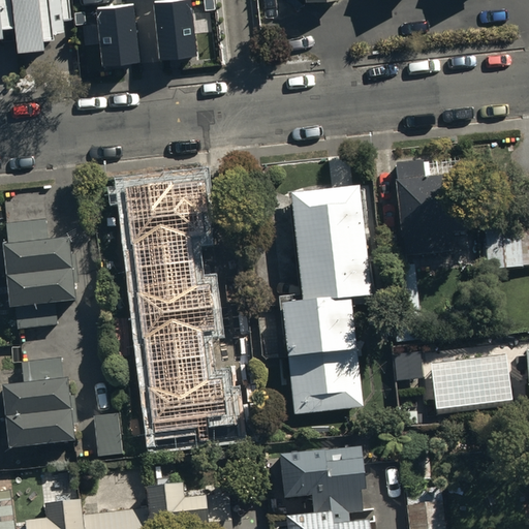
[(0,0),(0,36),(11,35),(12,53),(42,51),(41,40),(54,39),(53,30),(64,29),(61,0),(0,0)]
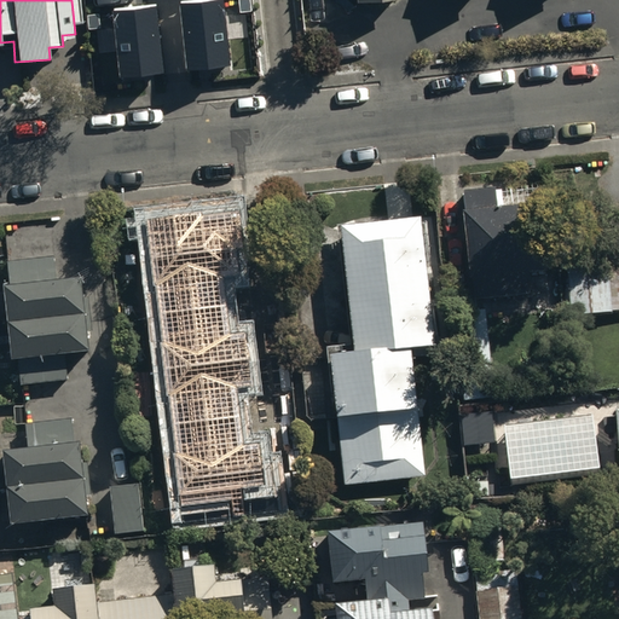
[(224,0),(194,0),(180,1),(189,70),(232,64),(224,0)]
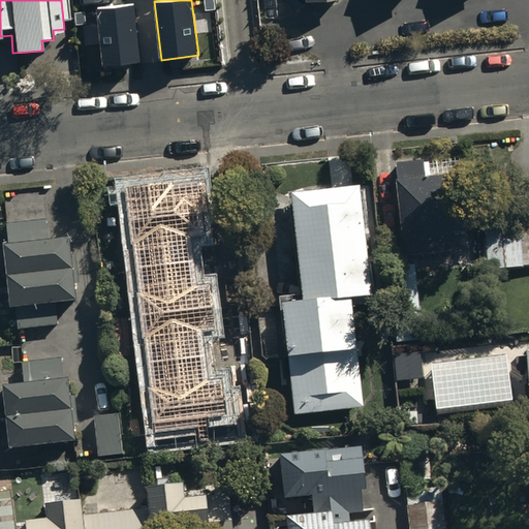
[(133,4),(96,9),(103,67),(141,63),(133,4)]
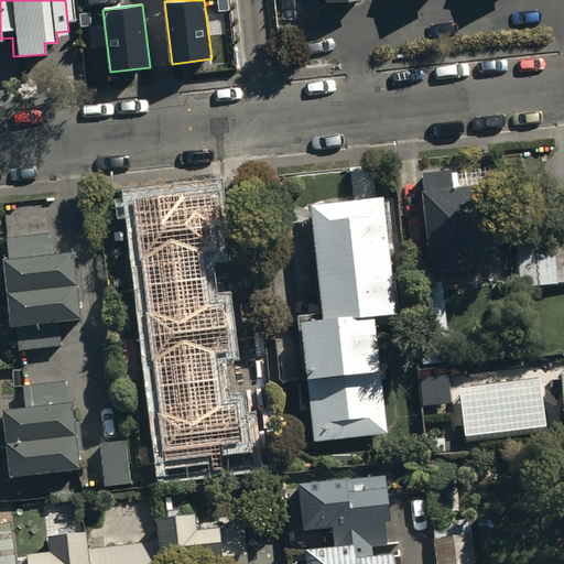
[(487,187),(421,191),(425,262),(491,259),(487,187)]
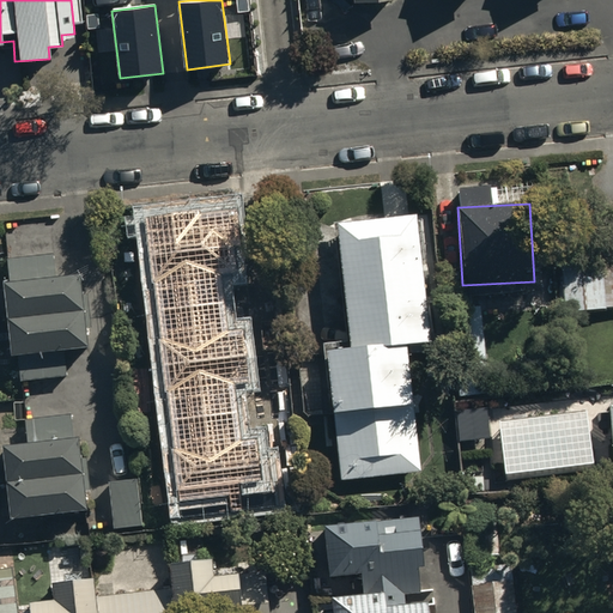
[(237,207),(147,219),(182,498),(240,491),(238,484),(263,480),(259,441),(242,443),(235,384),(252,382),(246,332),(230,333),(223,275),(246,272),(237,207)]
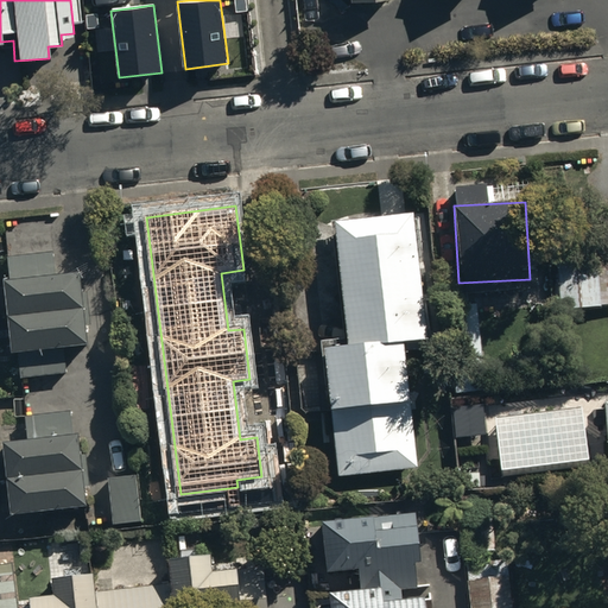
[(321,411),(399,407),(388,216),(310,220),(321,411)]
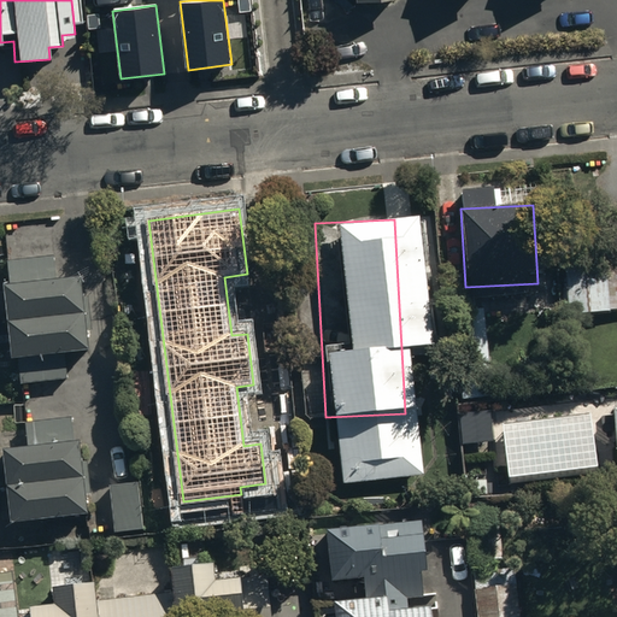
[(569,315),(606,312),(600,227),(563,229),(569,315)]
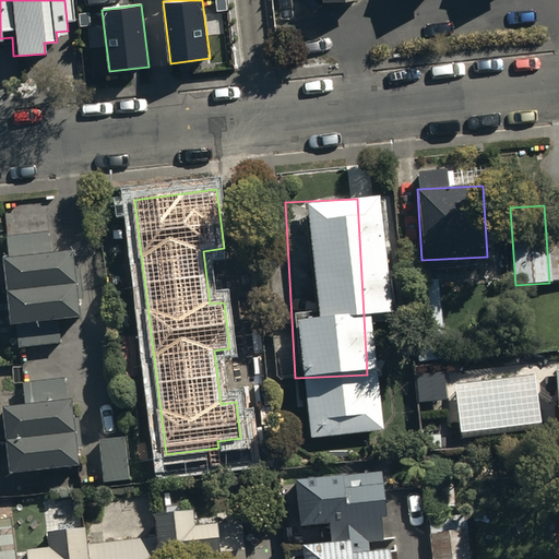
[(8,257),(3,258),(11,324),(15,323),(19,348),(61,343),(59,319),(81,317),(73,250),(51,252),(49,230),(6,236),(8,257)]
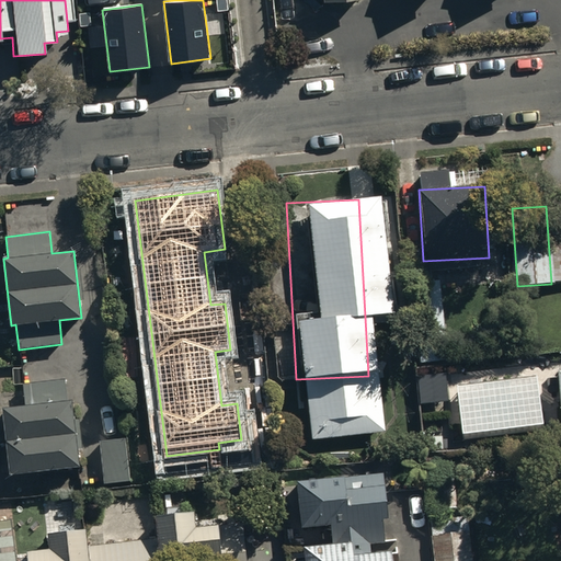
[(442,361),(433,278),(409,281),(418,364),(442,361)]
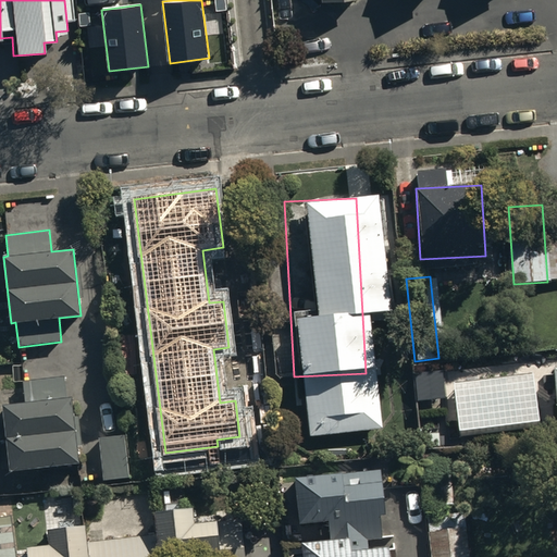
[(524,376),(450,384),(456,435),(530,429),(524,376)]
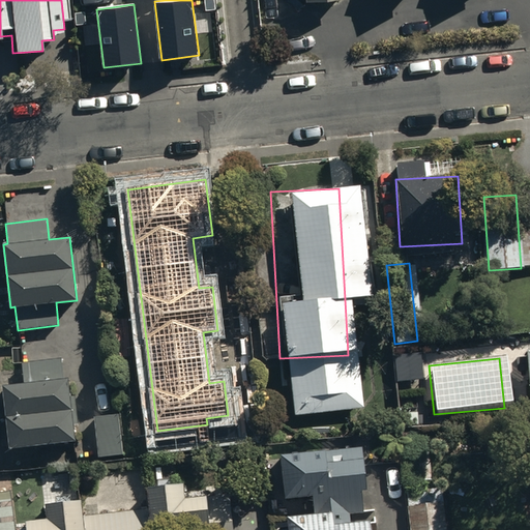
[(24,383),(3,386),(9,448),(76,440),(68,378),(63,378),(61,359),(21,363),(24,383)]
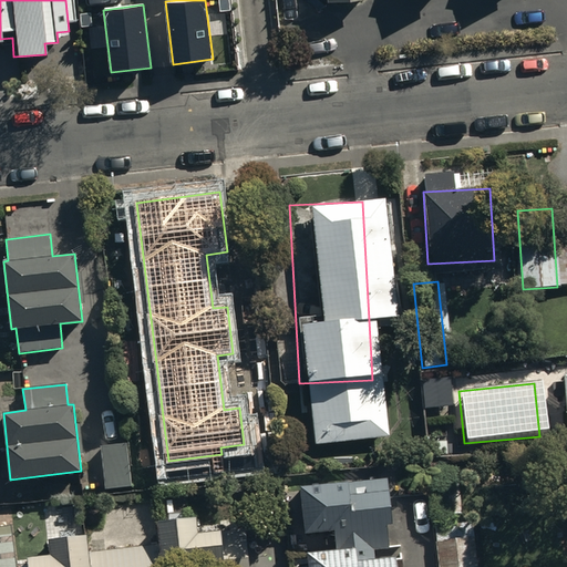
[(306,400),(308,443),(383,439),(381,394),(306,400)]
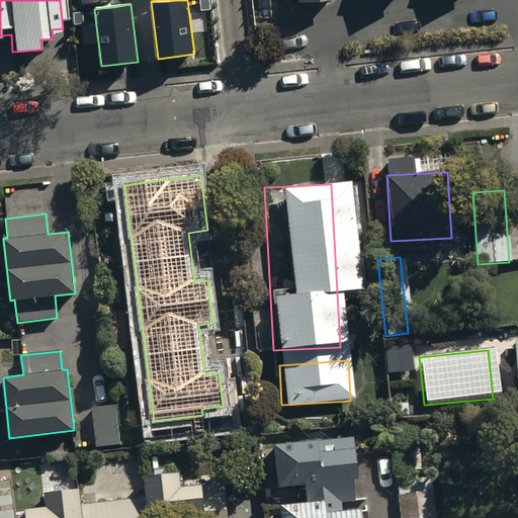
[(116,404),(92,407),(96,446),(120,443),(116,404)]
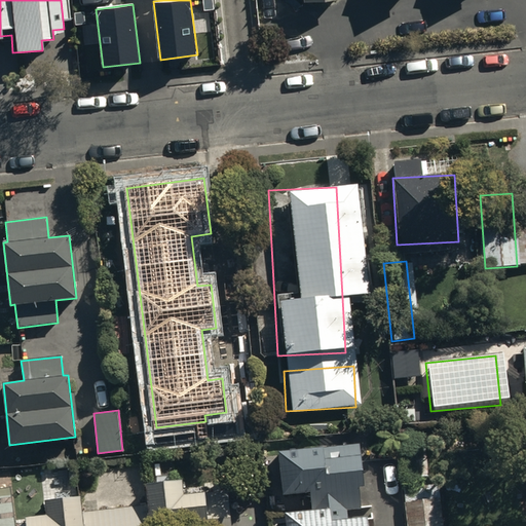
[(358,442),(274,449),(278,496),(307,494),(308,508),(279,510),(280,525),(364,525),(363,503),(343,505),(342,495),(362,494),(358,442)]
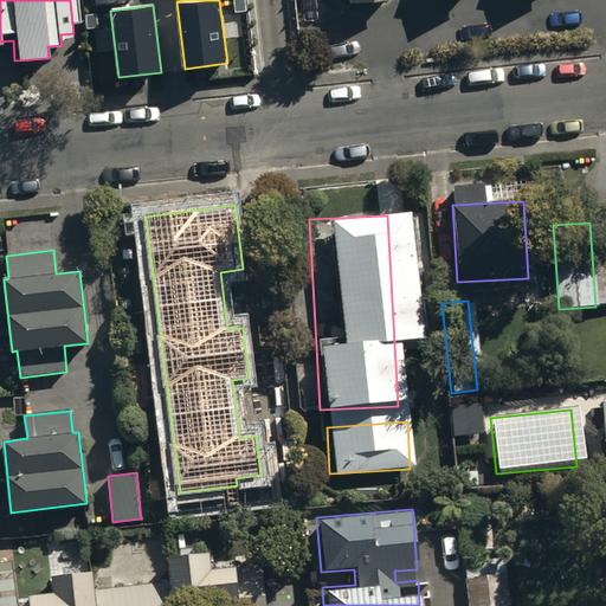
[(165,565),(96,568),(97,605),(263,605),(260,560),(208,562),(207,545),(163,547),(165,565)]
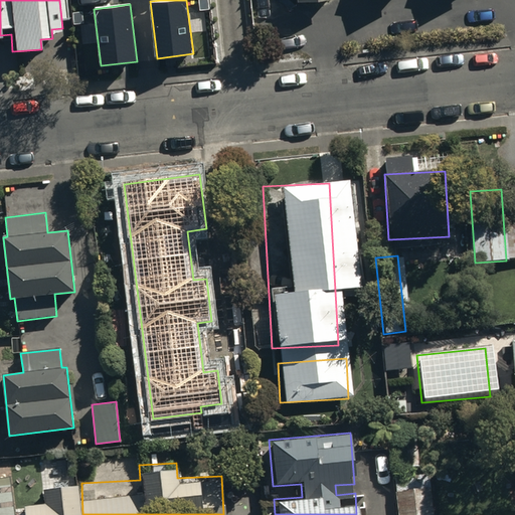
[(72,514),(69,482),(42,485),(44,500),(22,502),(23,514),(72,514)]
